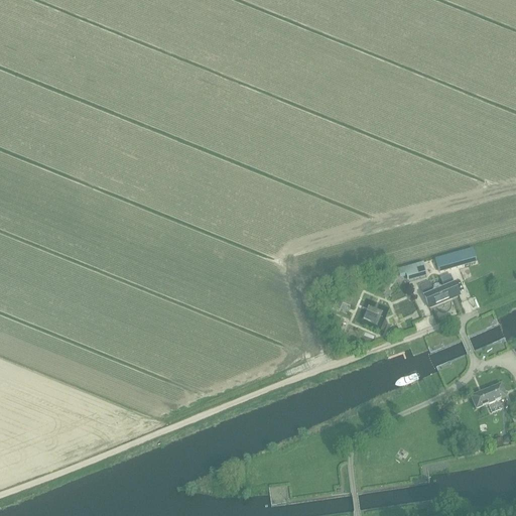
[(472,250),(434,260),(437,271),(475,260),(472,250)]
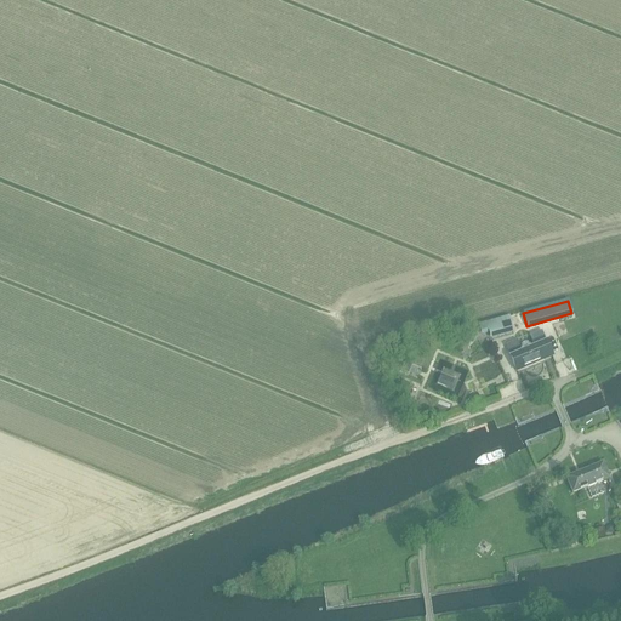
[(486,324),(478,326),(482,337),(490,335),(490,336),(491,340),(513,334),(512,330),(510,317),(486,324)]
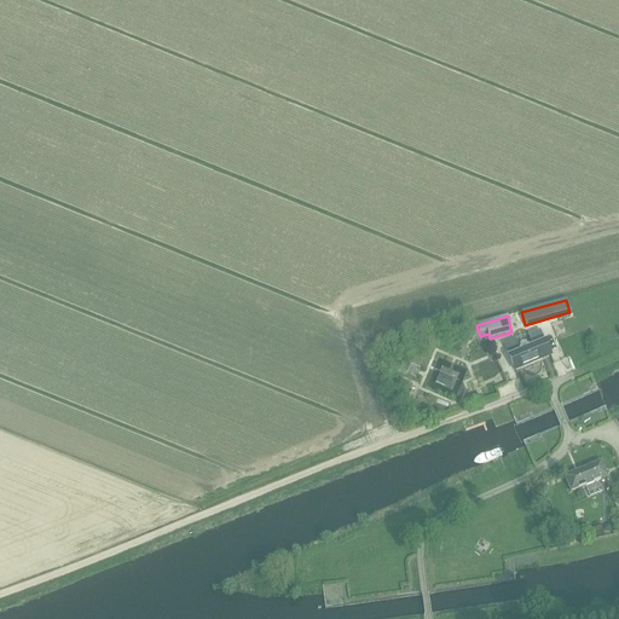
[(503,346),(509,358),(510,359),(515,371),(550,356),(547,345),(545,342),(545,343),(541,331),(528,335),(533,348),(521,353),(515,340),(503,346)]
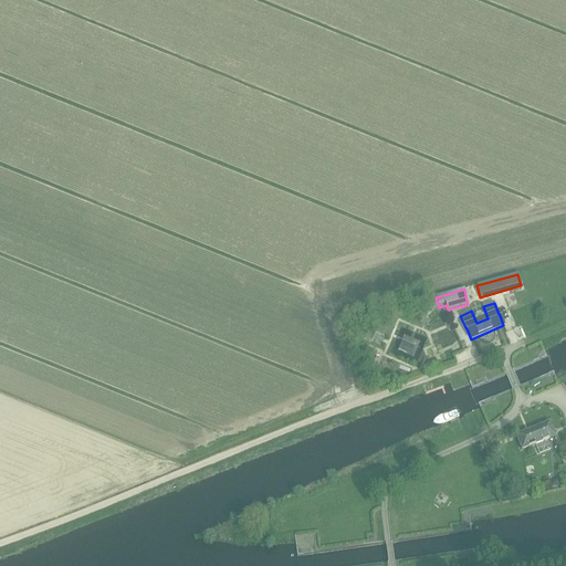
[(534,323),(524,326),(528,338),(538,335),(534,323)]
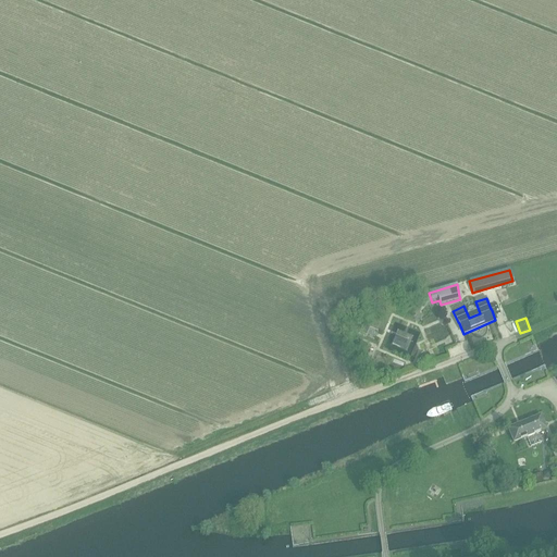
[(435,326),(440,342),(452,338),(447,323),(435,326)]
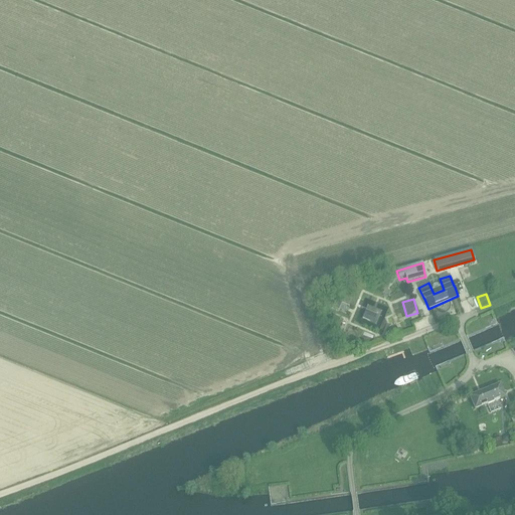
[(373,306),(367,319),(380,325),(386,311),(373,306)]
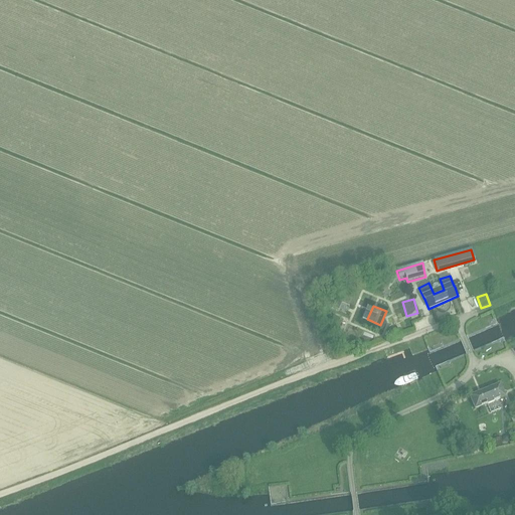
[(514,348),(504,350),(507,364),(514,363),(514,348)]
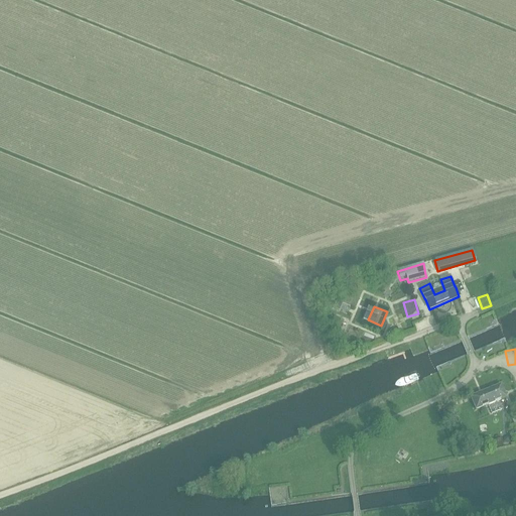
[(506,398),(505,395),(501,386),(471,398),(476,410),(506,398)]
